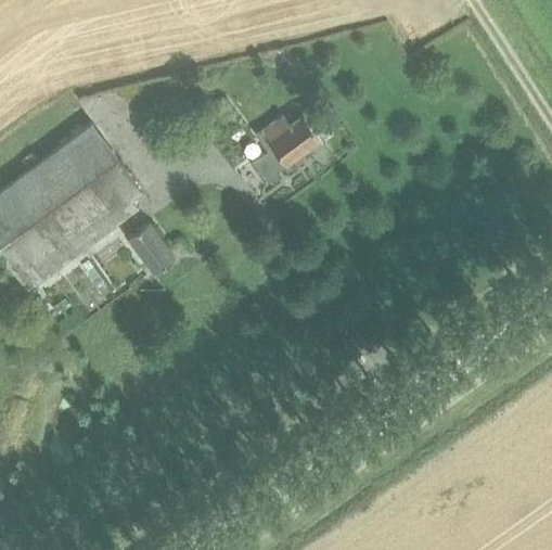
[(252,167),(266,186),(323,142),(321,140),(324,138),(316,125),(311,128),(304,117),(290,128),(283,119),(258,138),(270,154),(252,167)]
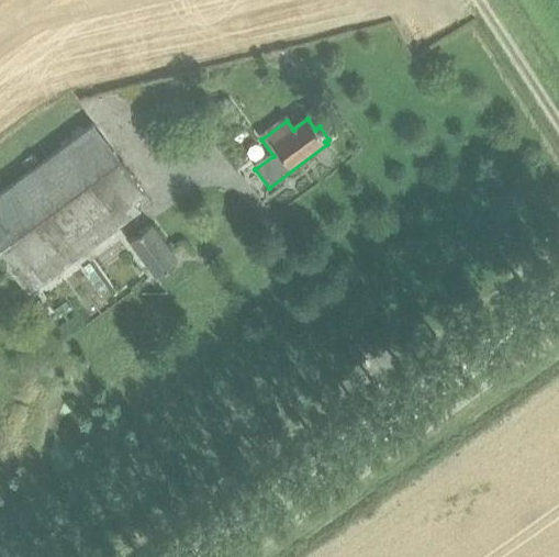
[(93,126),(0,197),(0,256),(30,296),(141,212),(135,204),(145,197),(93,126)]
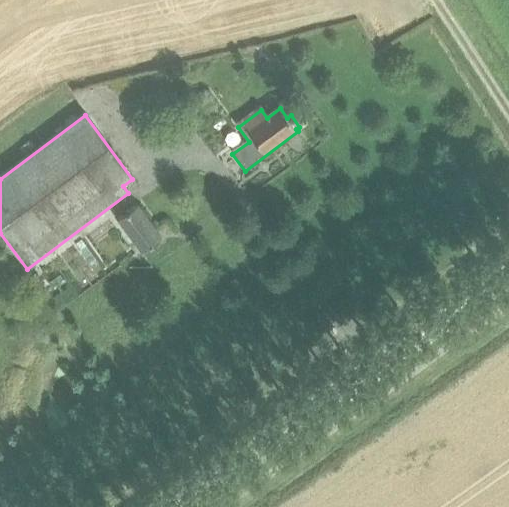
[(137,206),(118,221),(142,253),(162,239),(137,206)]
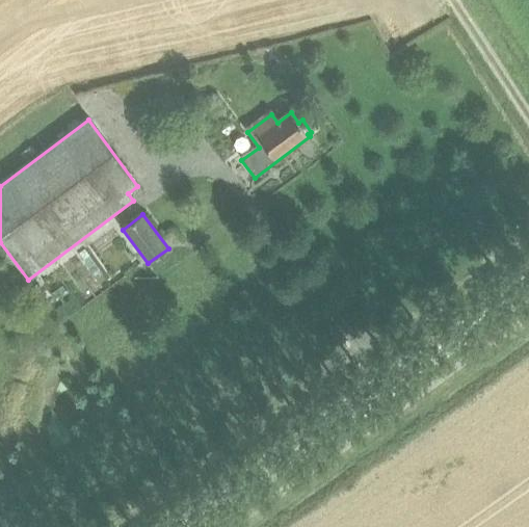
[(68,301),(81,294),(68,270),(54,278),(68,301)]
